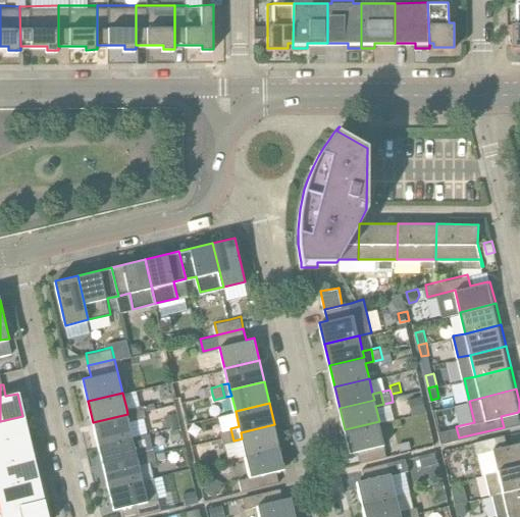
[(141,404),(135,406),(138,418),(146,416),(145,410),(144,404),(141,404)]
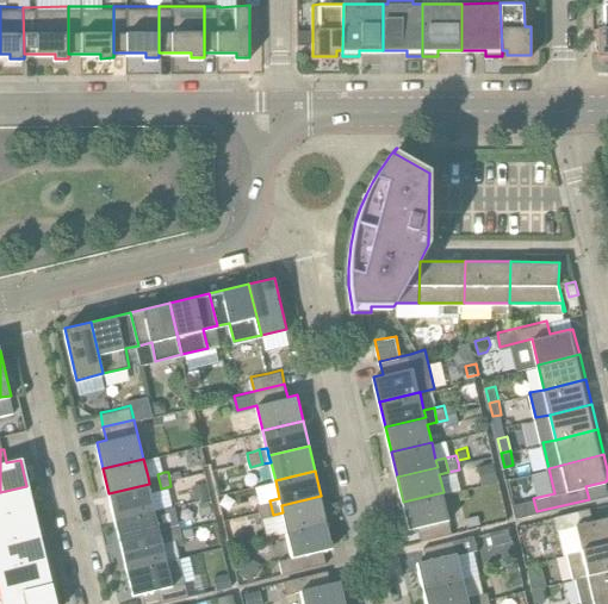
[(115,518),(155,509),(150,491),(161,489),(157,474),(148,477),(149,484),(109,493),(115,518)]
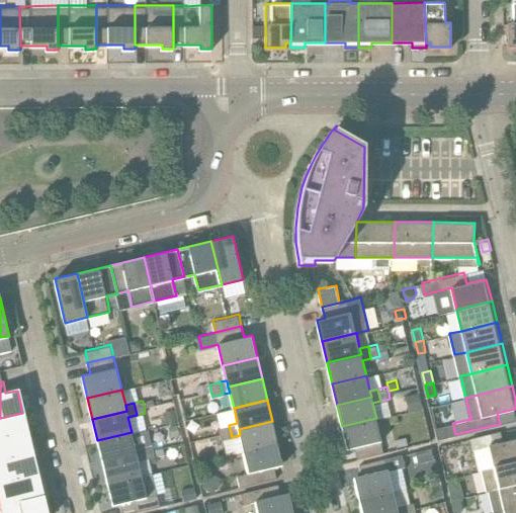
[(458,418),(456,406),(435,408),(437,420),(458,418)]
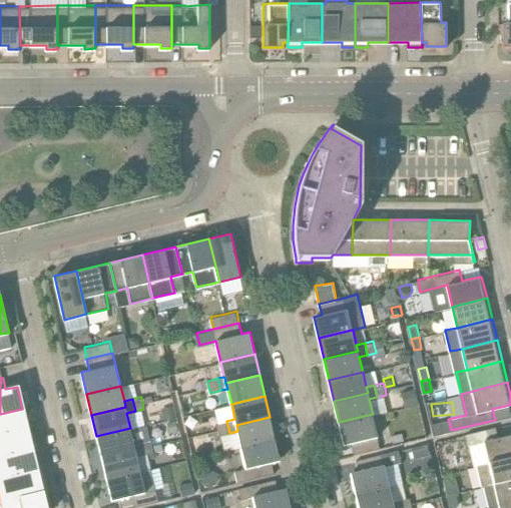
[(0,436),(27,430),(22,409),(0,414),(0,436)]
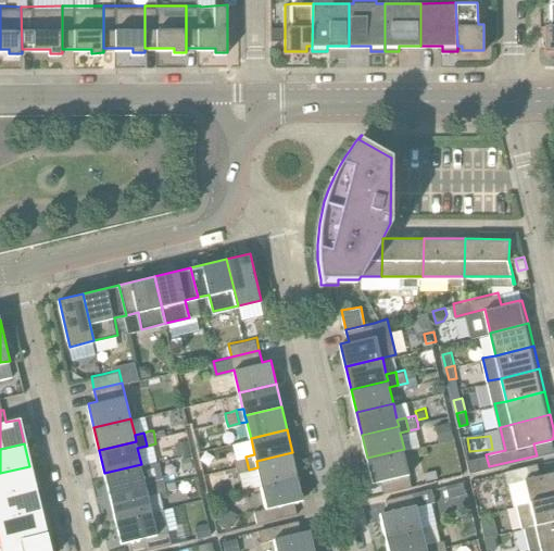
[(381,479),(385,491),(412,485),(404,449),(367,458),(373,481),(381,479)]
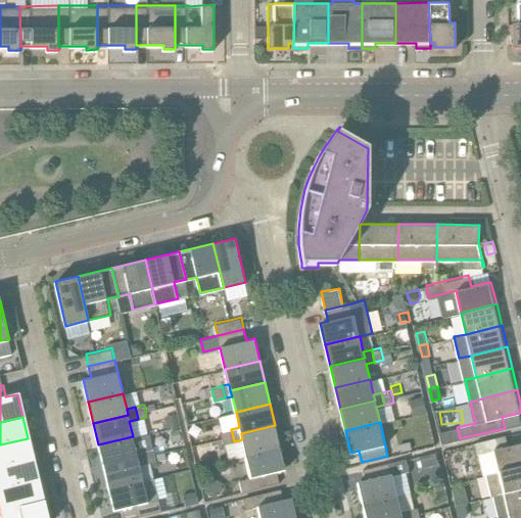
[(246,455),(280,446),(275,425),(241,433),(242,439),(246,455)]
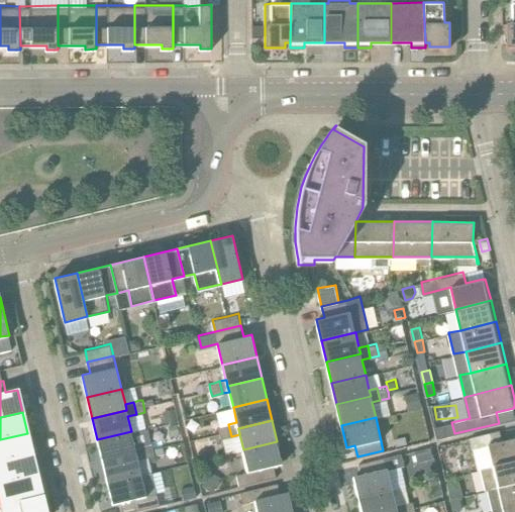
[(434,426),(437,437),(448,435),(445,423),(434,426)]
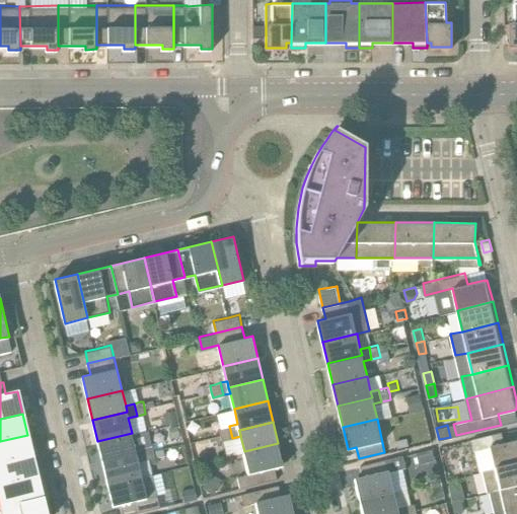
[(221,434),(223,440),(232,438),(229,426),(220,428),(221,434)]
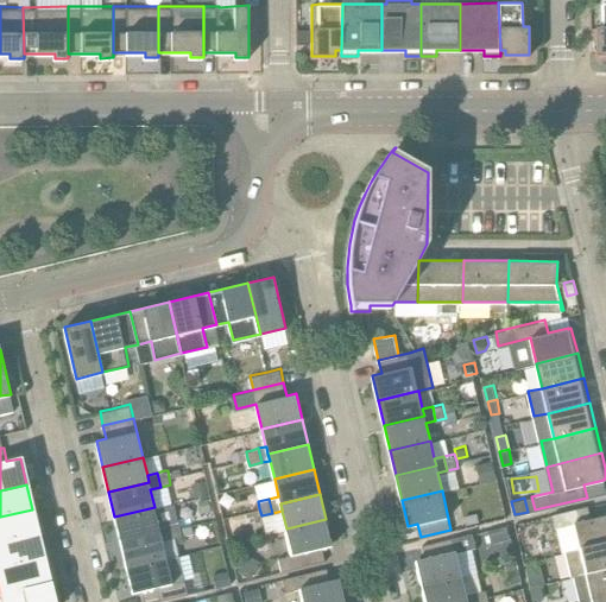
[(161,532),(159,525),(169,521),(171,536),(182,533),(180,520),(177,520),(172,504),(155,507),(114,517),(120,542),(161,532)]
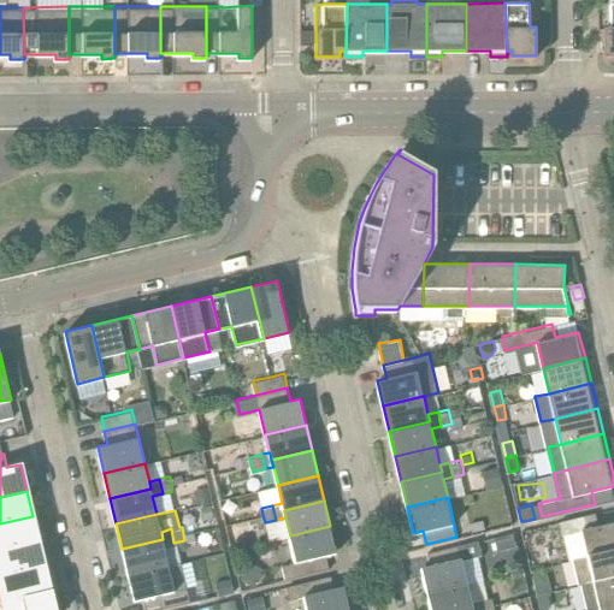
[(588,555),(613,549),(613,521),(600,525),(596,511),(561,520),(564,533),(582,528),(588,555)]
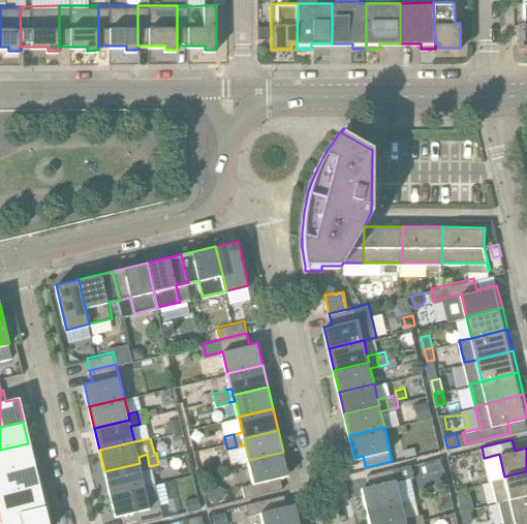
[(0,472),(33,465),(28,443),(0,450),(0,472)]
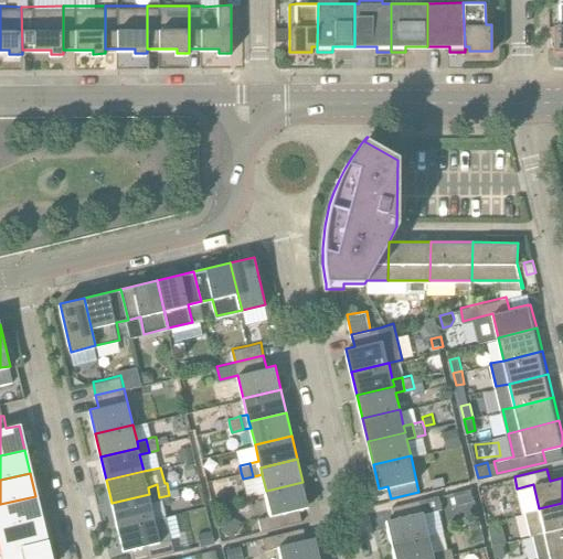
[(262,529),(303,519),(300,508),(308,506),(303,482),(266,491),(272,514),(259,517),(262,529)]
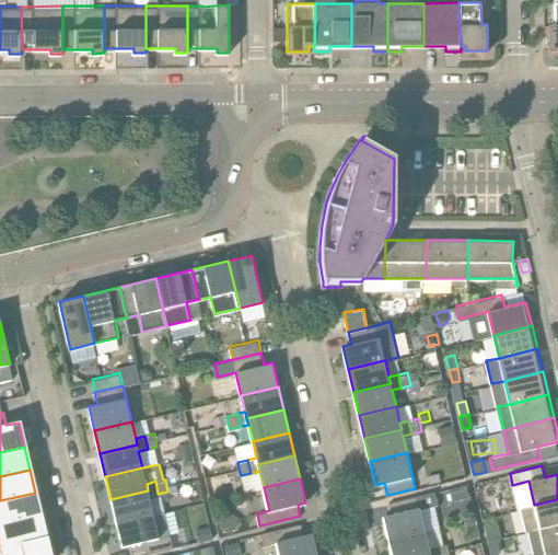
[(116,522),(153,513),(149,497),(158,494),(155,481),(147,484),(148,490),(111,499),(116,522)]
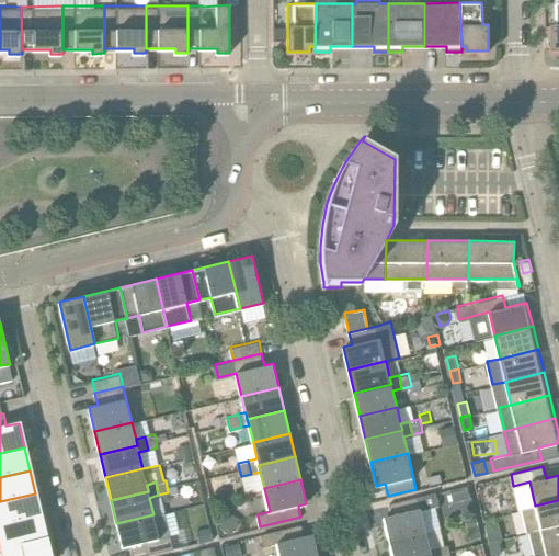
[(469,484),(452,488),(455,499),(472,496),(470,488),(469,484)]
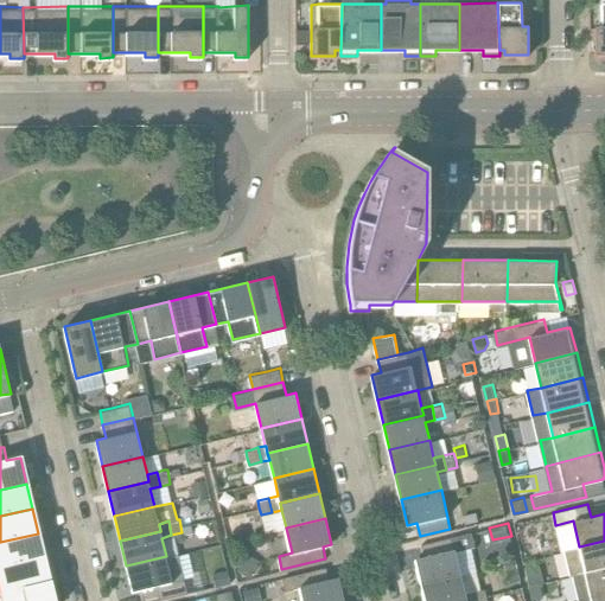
[(421,584),(462,575),(456,549),(476,544),(472,531),(421,543),(425,556),(415,558),(421,584)]
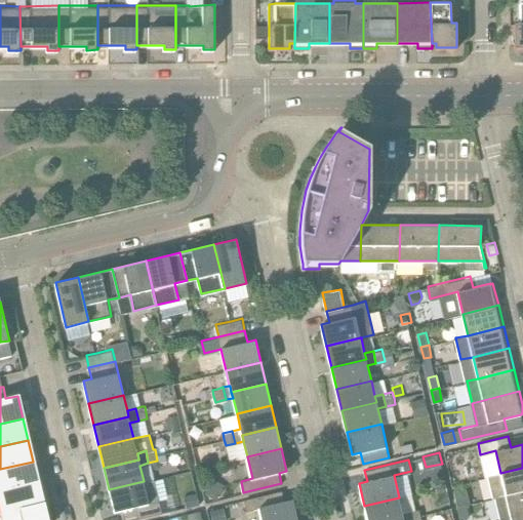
[(0,491),(38,483),(33,462),(0,469),(0,491)]
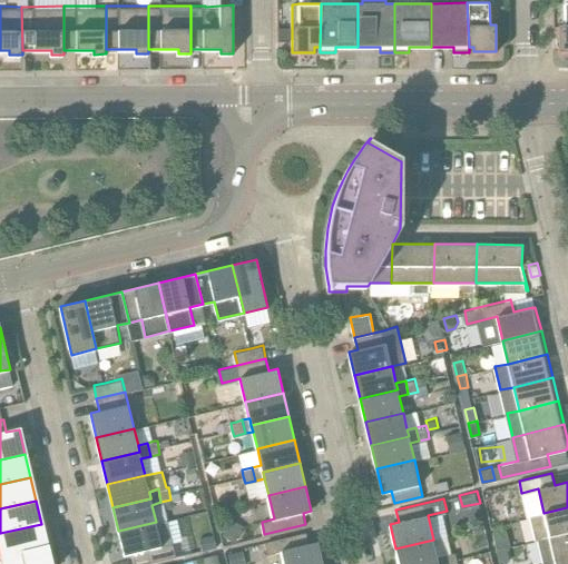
[(549,536),(567,532),(567,507),(544,513),(530,516),(536,540),(549,536)]
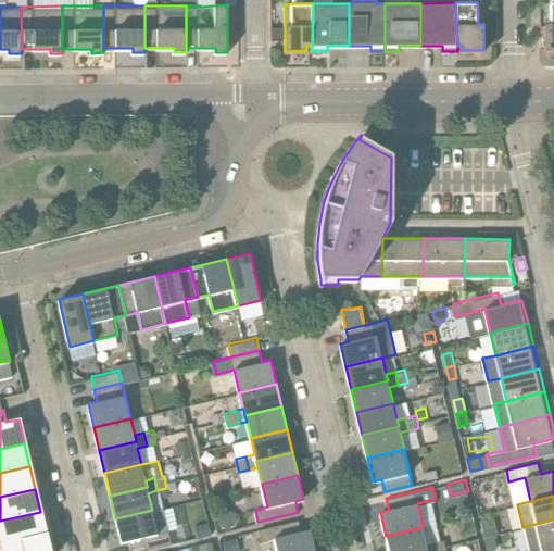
[(135,550),(173,542),(170,530),(164,506),(152,510),(115,518),(122,542),(129,540),(131,550),(135,550)]
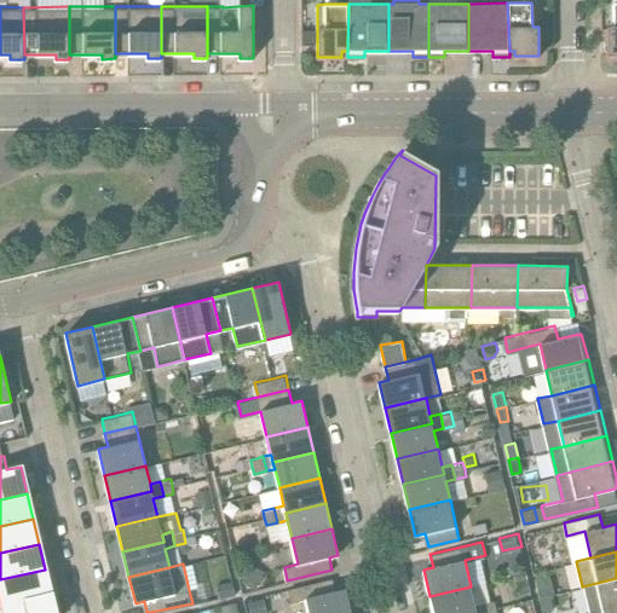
[(0,590),(4,606),(51,595),(45,570),(0,579),(0,590)]
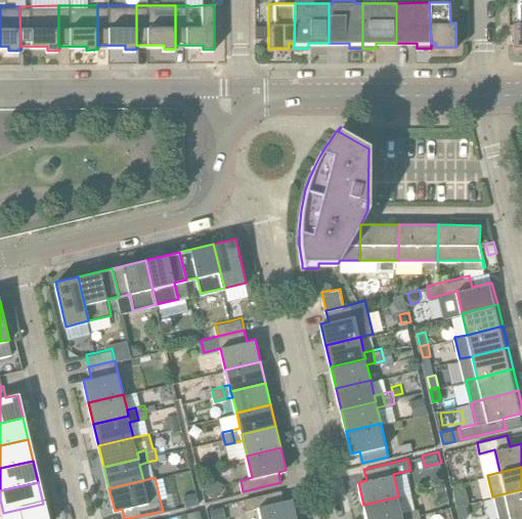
[(261,518),(297,518),(293,498),(285,500),(281,488),(245,498),(247,509),(258,507),(261,518)]
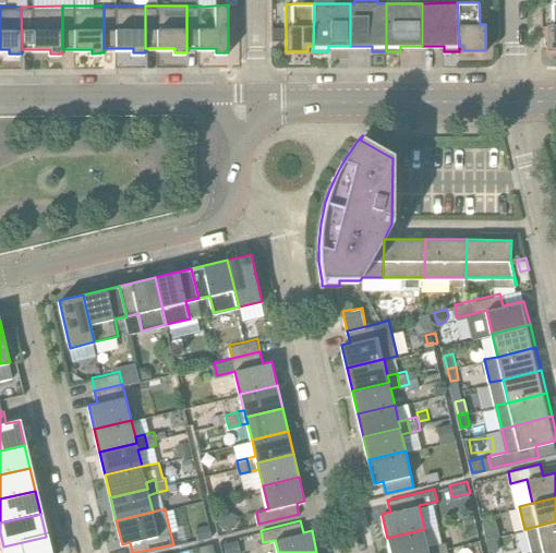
[(543,549),(555,545),(555,521),(538,526),(543,549)]
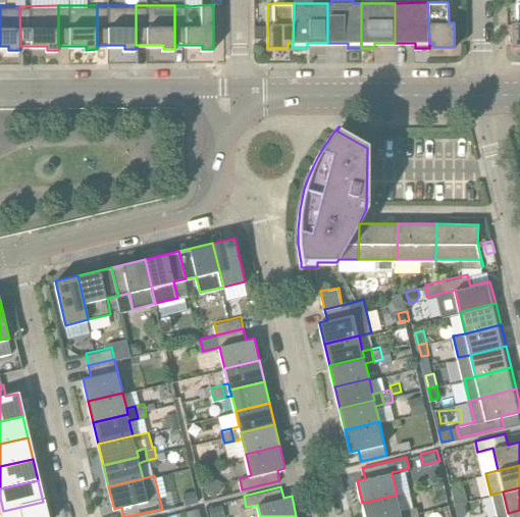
[(456,503),(464,501),(461,488),(453,490),(456,503)]
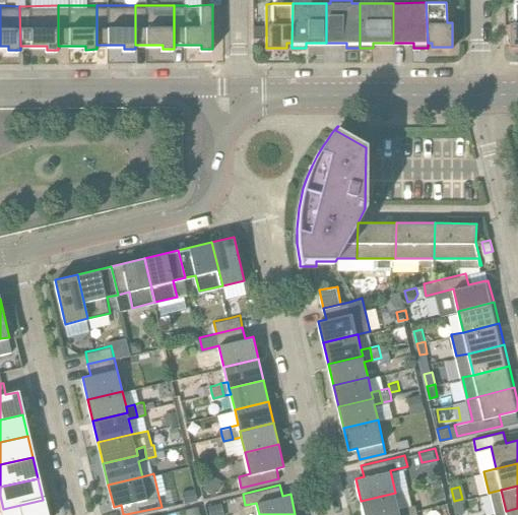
[(393,514),(400,514),(398,508),(395,493),(361,501),(364,514),(393,514)]
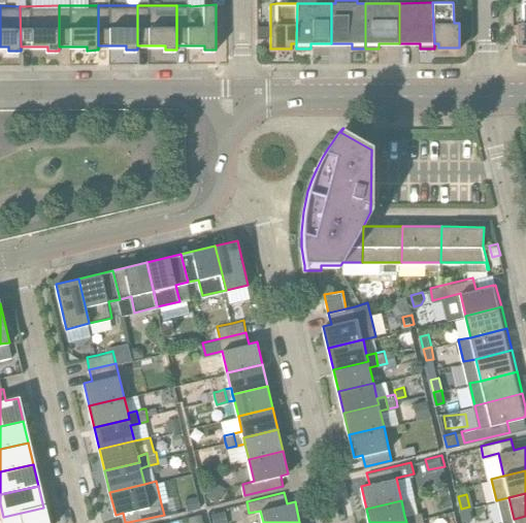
[(464,521),(471,519),(469,507),(461,509),(464,521)]
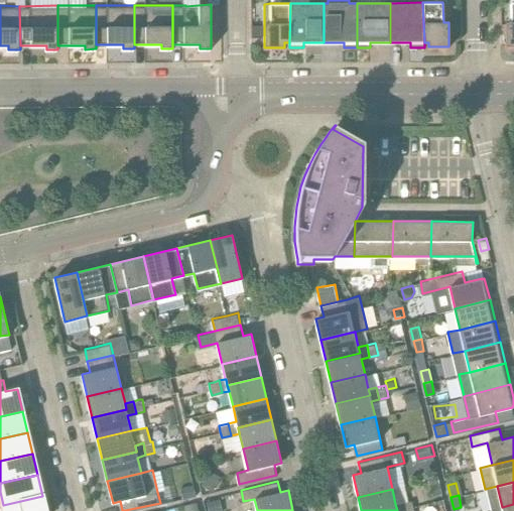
[(4,510),(46,510),(42,496),(3,505),(4,510)]
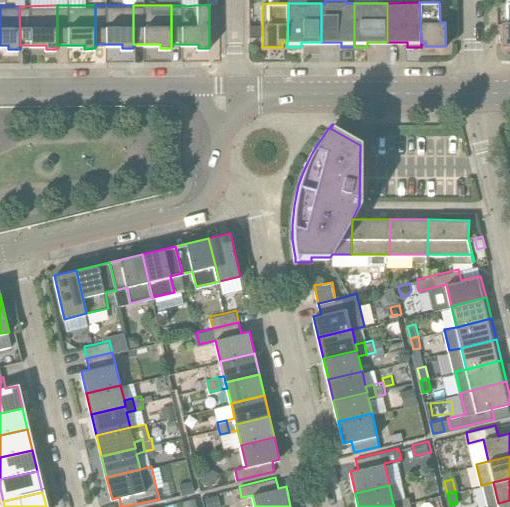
[(412,506),(409,496),(401,498),(402,506),(412,506)]
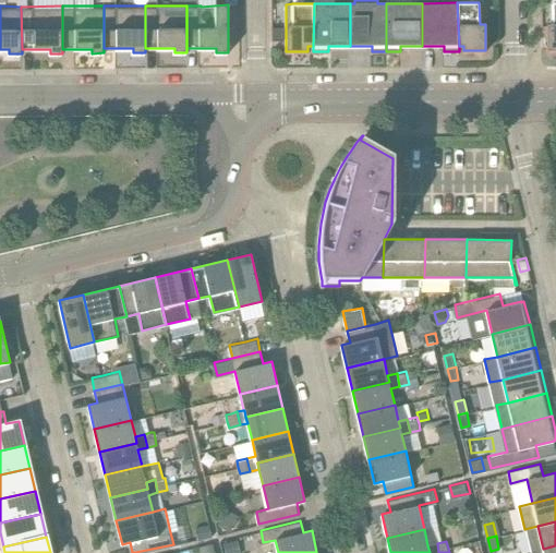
[(438,552),(437,543),(427,545),(430,552),(422,552),(438,552)]
